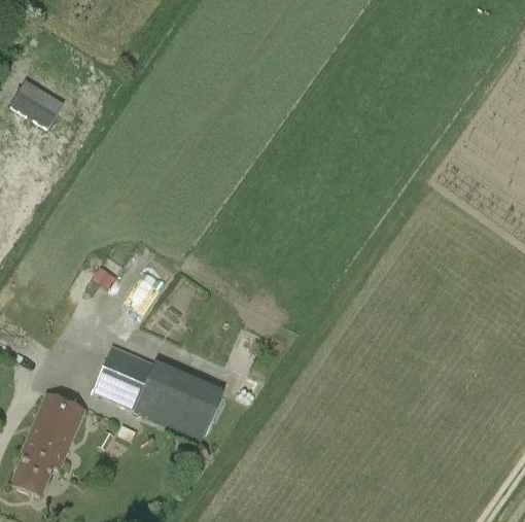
[(64,104),(26,80),(10,105),(48,129),(64,104)]
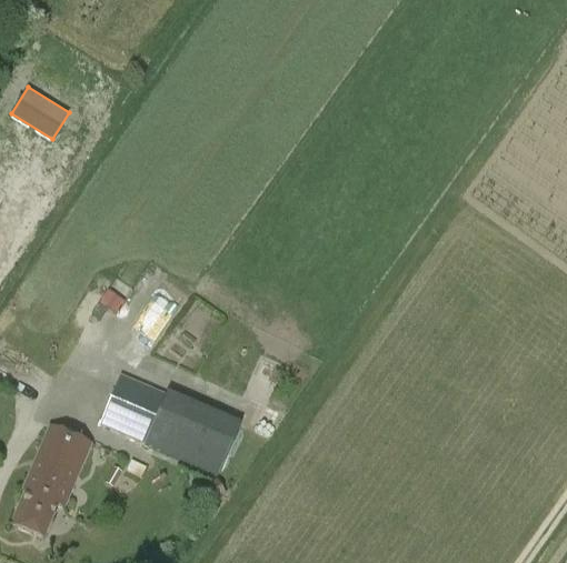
[(155,294),(136,322),(157,337),(176,309),(155,294)]
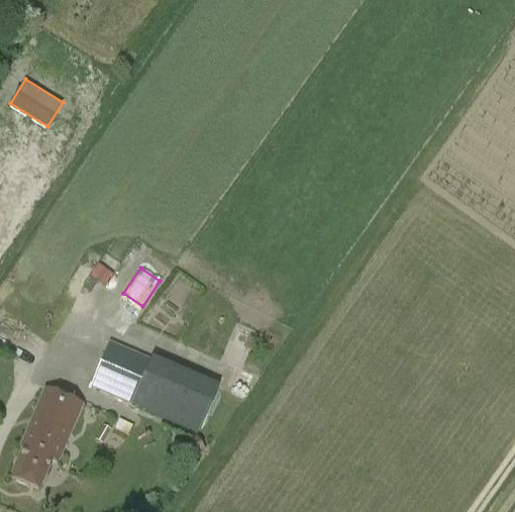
[(92,385),(132,402),(151,356),(111,339),(92,385)]
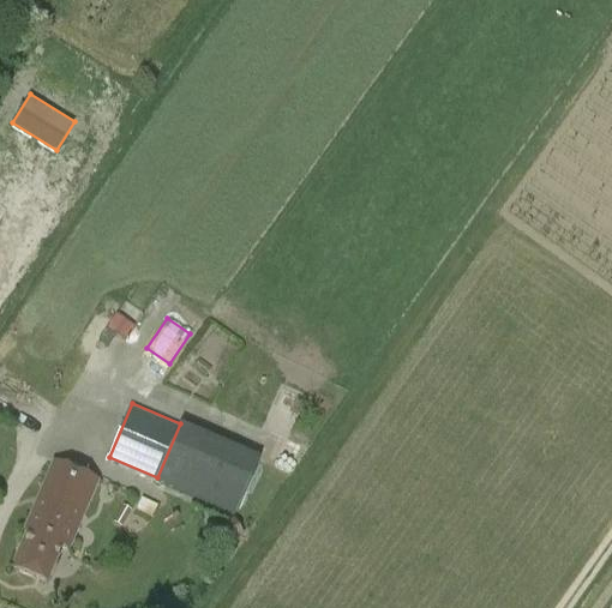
[(28,529),(13,563),(47,577),(63,542),(66,545),(96,476),(55,458),(24,527),(28,529)]
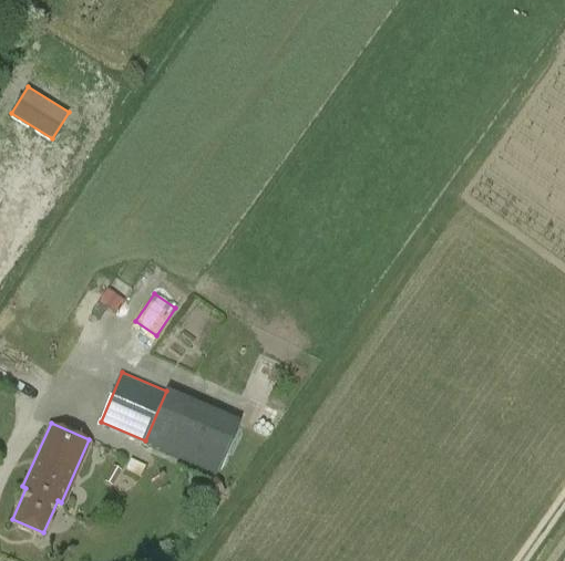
[(146,463),(133,456),(127,467),(142,474),(146,463)]
